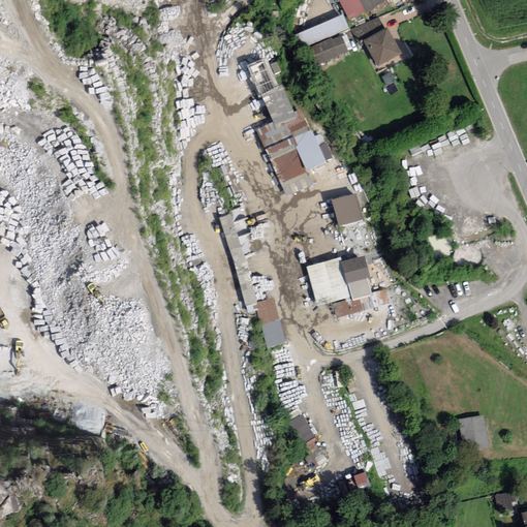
[(340,0),(348,18),(385,0),(340,0)]
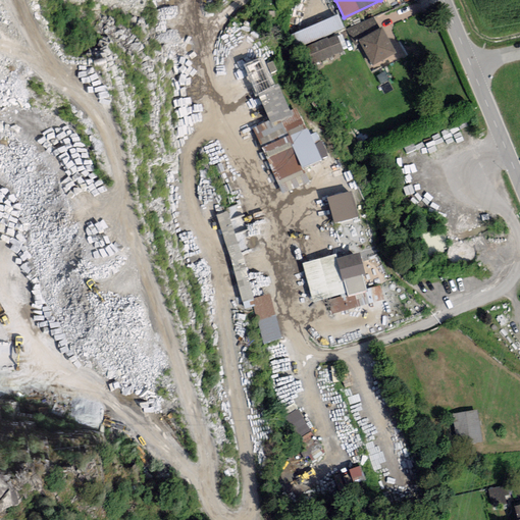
[(293,29),(298,43),(344,29),(340,15),(293,29)]
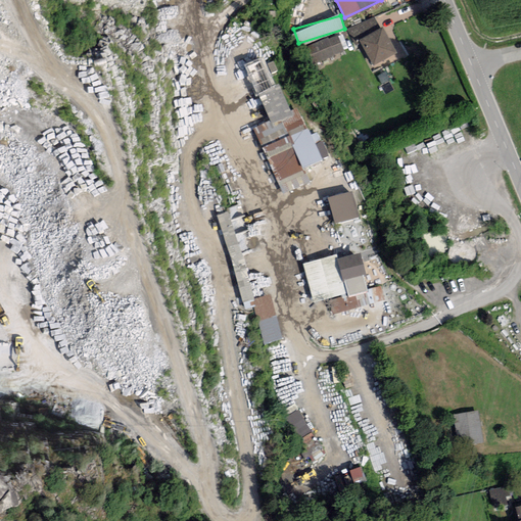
[(376,31),(354,42),(368,65),(389,55),(376,31)]
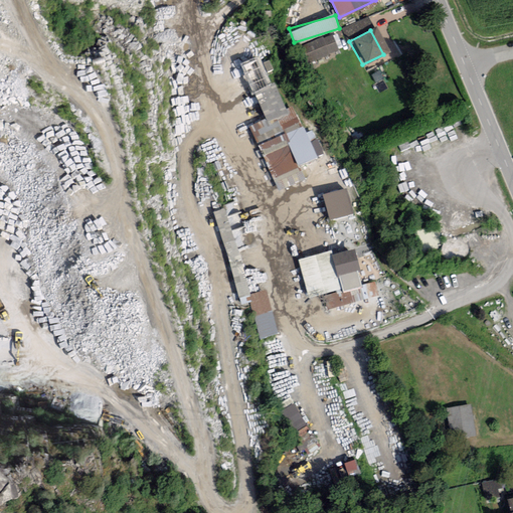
[(274,173),(324,155),(313,126),(304,130),(294,103),(286,106),(276,78),(269,80),(259,54),(242,60),(264,118),(250,123),(258,141),(261,140),(274,173)]
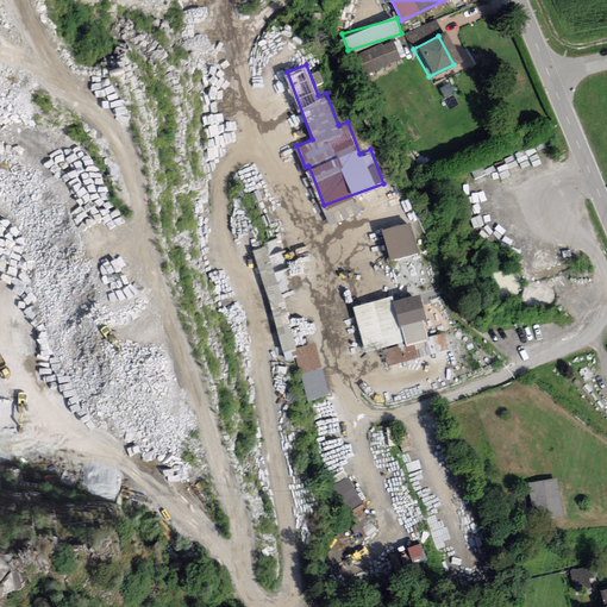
[(329,221),(361,213),(356,198),(325,206),(329,221)]
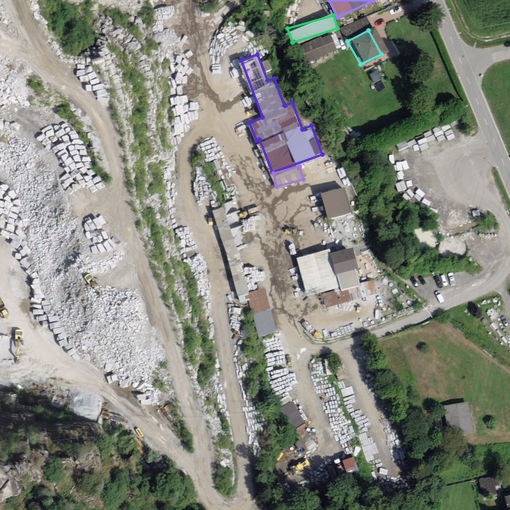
[(314,195),(321,218),(343,211),(336,189),(314,195)]
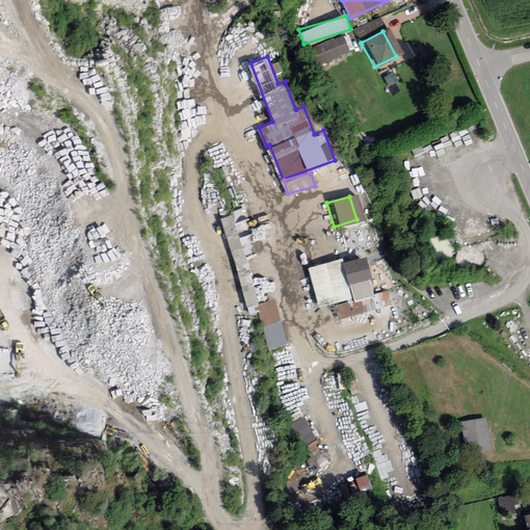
[(236,212),(223,215),(247,313),(259,310),(268,349),(287,344),(276,297),(257,301),(236,212)]
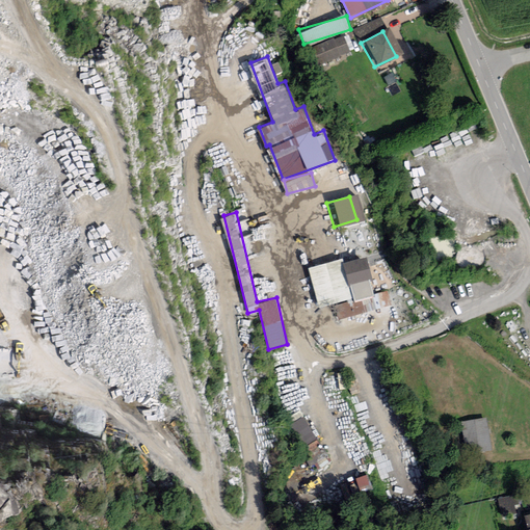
[(367,294),(356,260),(335,266),(334,261),(303,270),(315,309),(367,294)]
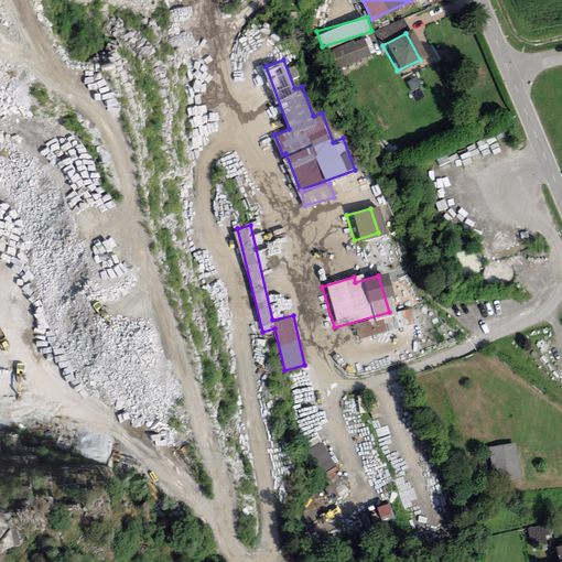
[(328,499),(348,490),(325,440),(305,449),(328,499)]
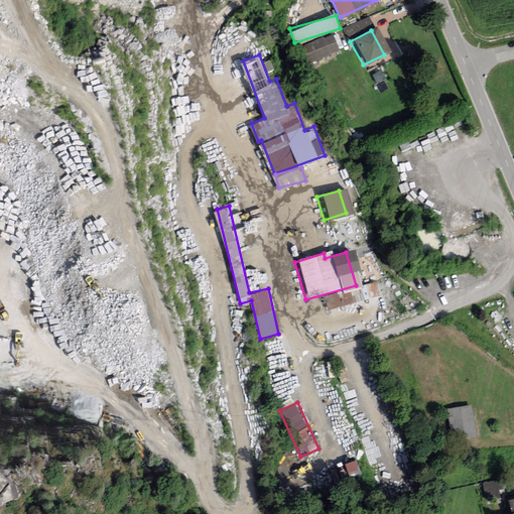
[(466,406),(443,410),(448,439),(471,435),(466,406)]
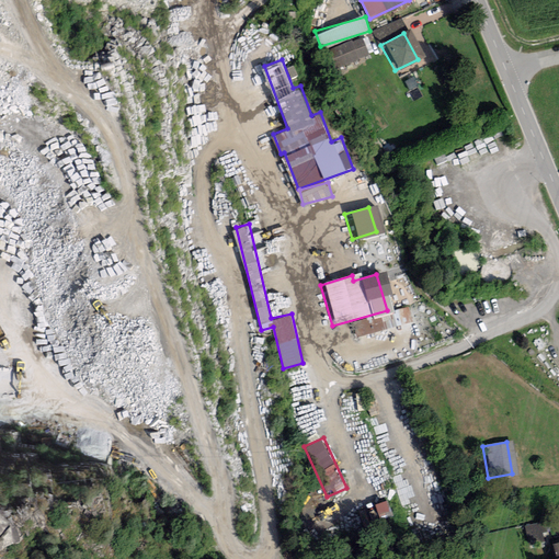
[(369,521),(392,515),(388,499),(366,504),(369,521)]
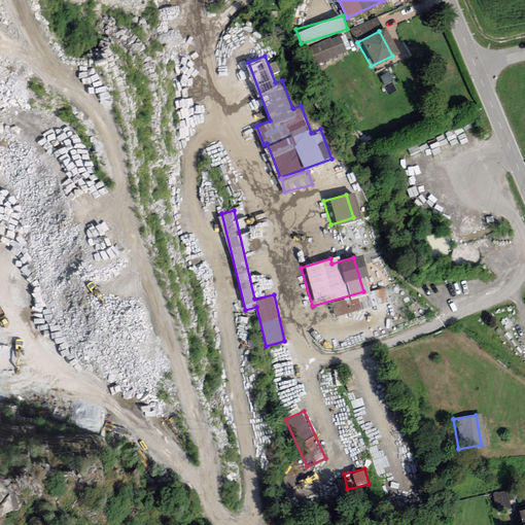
[(509,488),(490,493),(495,514),(510,510),(508,500),(511,499),(509,488)]
